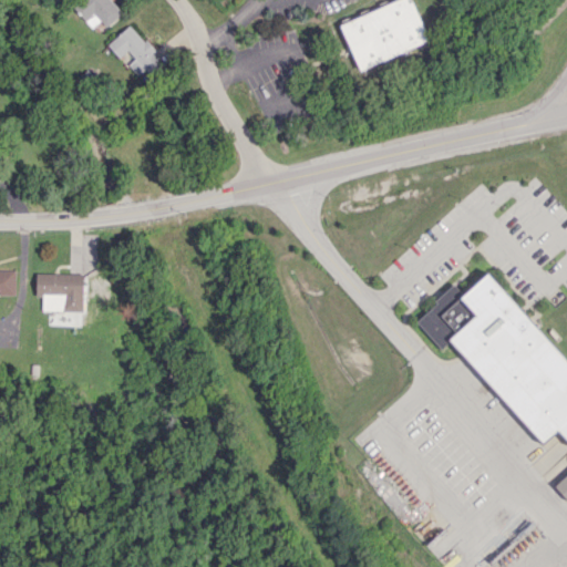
[(395,0),(339,23),(358,70),(429,41),(411,0),(395,0)]
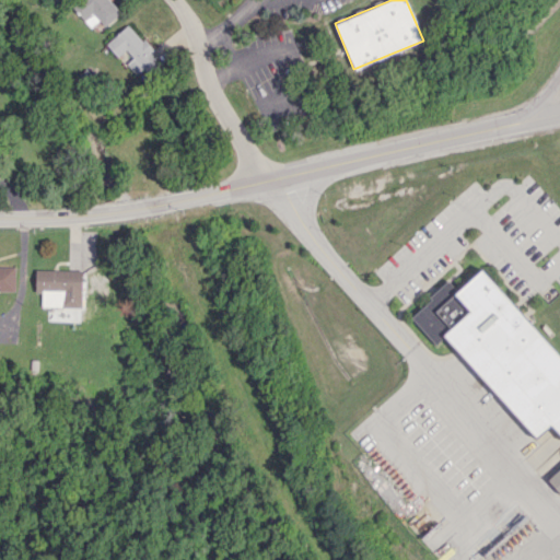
[(147,76),(162,62),(128,24),(105,44),(117,57),(126,49),(132,57),(126,63),(136,74),(141,69),(147,76)]
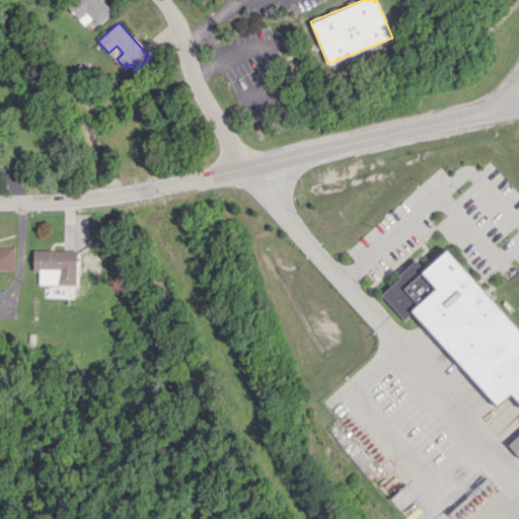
[(0,269),(13,270),(13,246),(0,246),(0,269)]
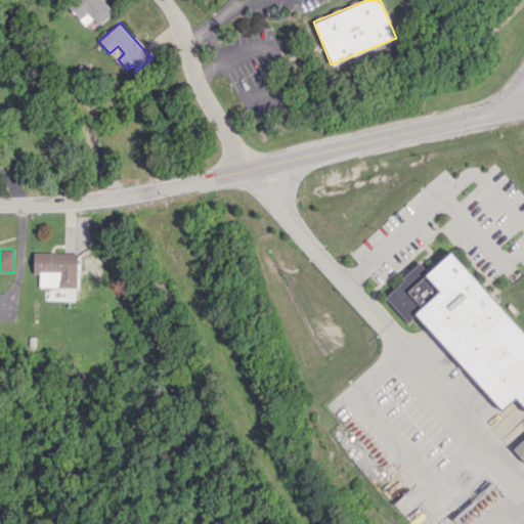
[(523,334),(451,251),(427,272),(420,263),(384,295),(406,321),(416,313),(500,409),(515,396),(523,406),(523,334)]
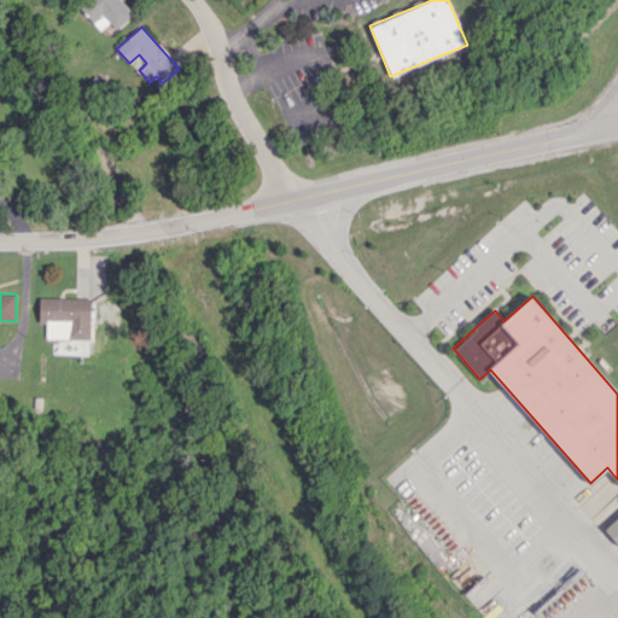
[(89,339),(91,298),(39,297),(39,319),(46,320),(45,339),(89,339)]
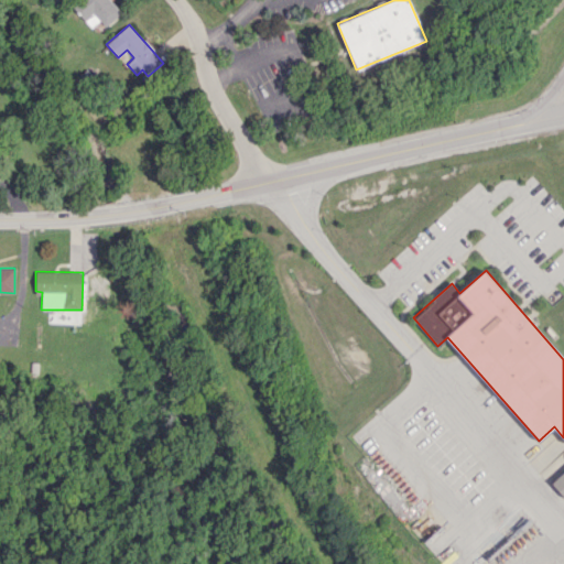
[(563,497),(563,470),(551,484),(563,497)]
